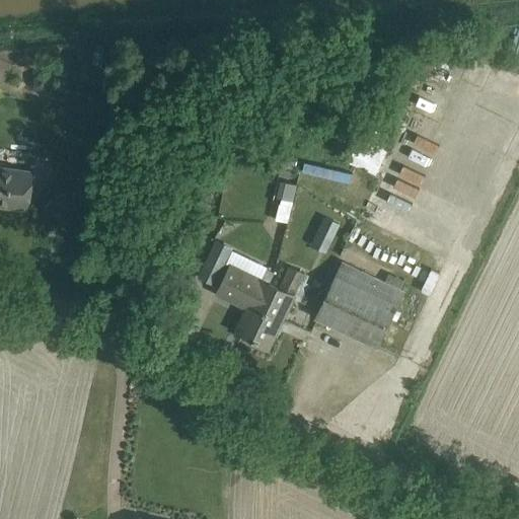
[(398,110),(393,119),(441,147),(446,139),(398,110)]
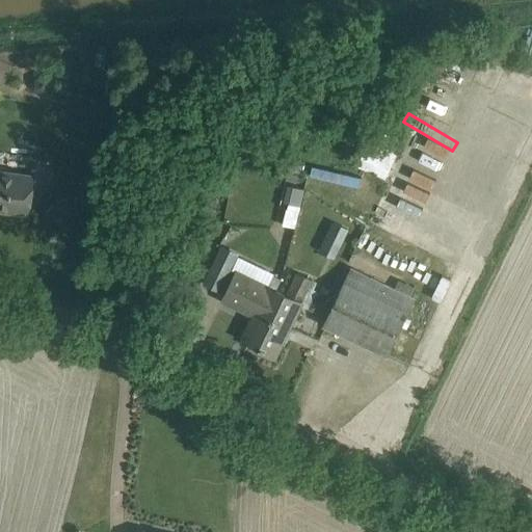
[(372,125),(353,163),(384,179),(396,155),(391,153),(398,136),(372,125)]
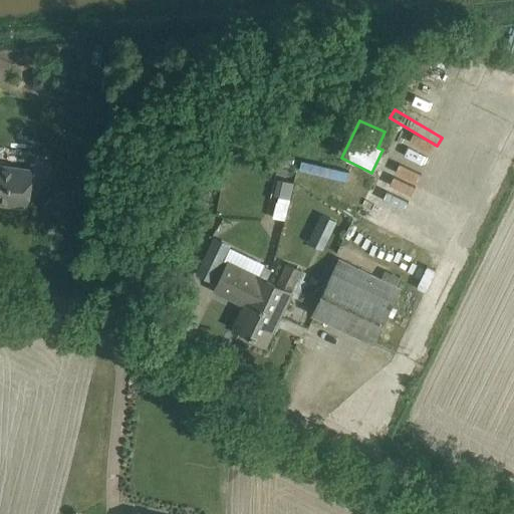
[(80,155),(48,151),(42,198),(74,203),(80,155)]
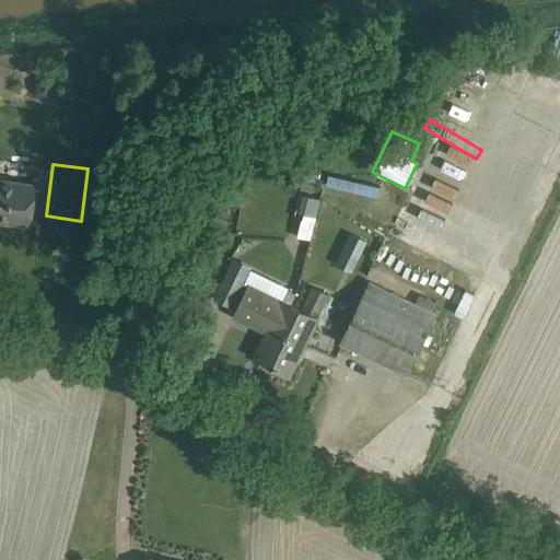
[(0,222),(26,226),(33,185),(0,179),(0,222)]
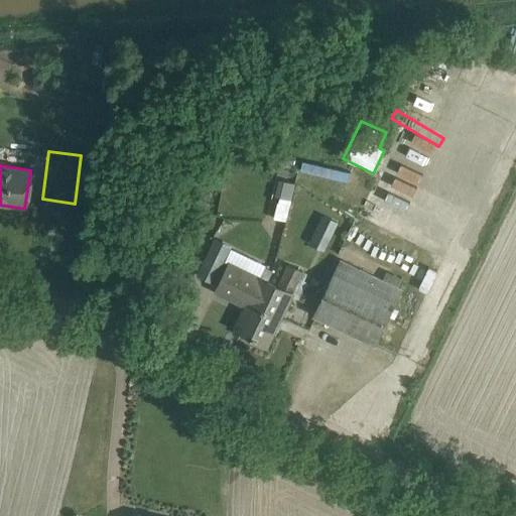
[(278,180),(275,196),(291,200),(294,183),(278,180)]
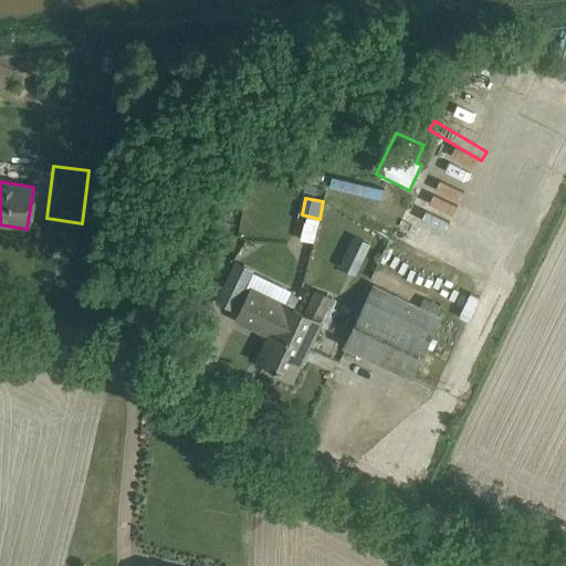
[(304,221),(300,239),(313,242),(317,224),(304,221)]
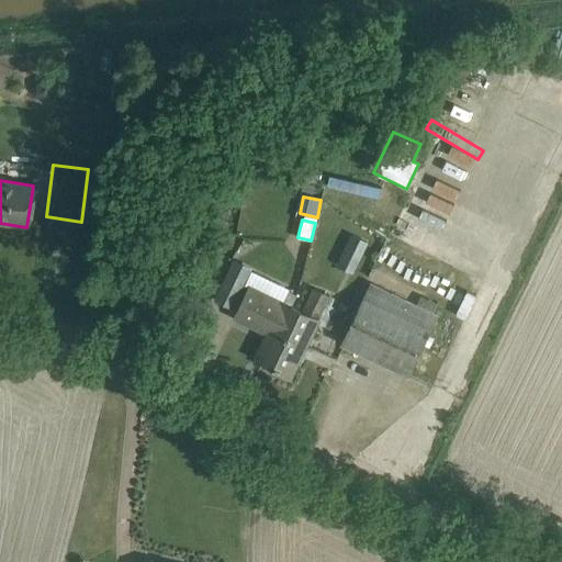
[(351,234),(344,249),(360,258),(368,243),(351,234)]
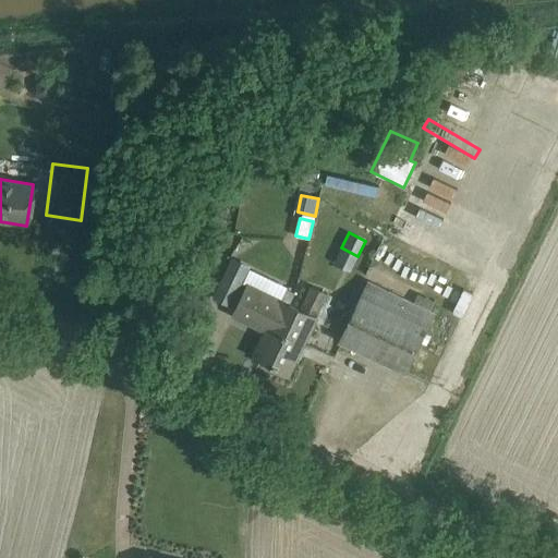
[(373,271),(398,280),(411,244),(386,234),(373,271)]
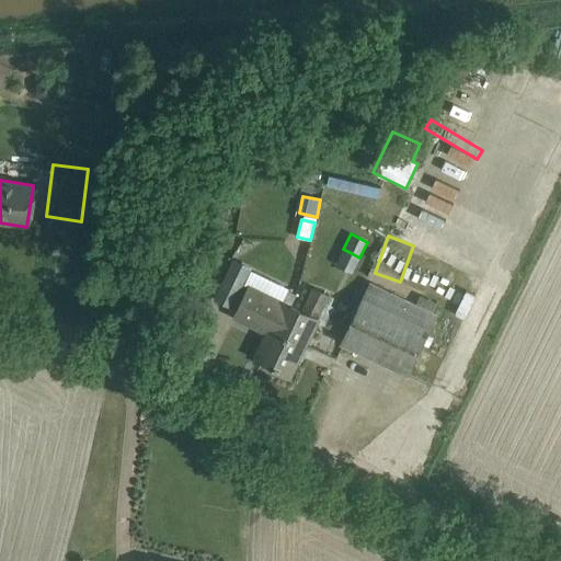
[(408,373),(435,315),(369,284),(342,342),(408,373)]
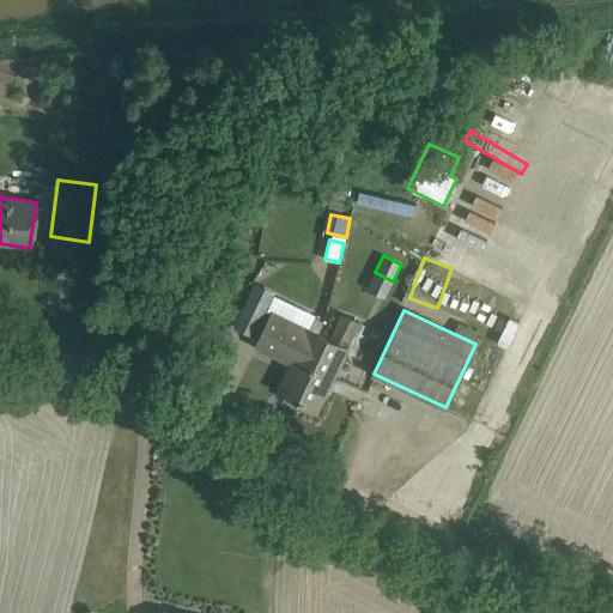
[(286,394),(319,410),(362,321),(345,313),(331,340),(319,335),(325,323),(315,320),(309,331),(273,314),(256,346),(299,366),(286,394)]
